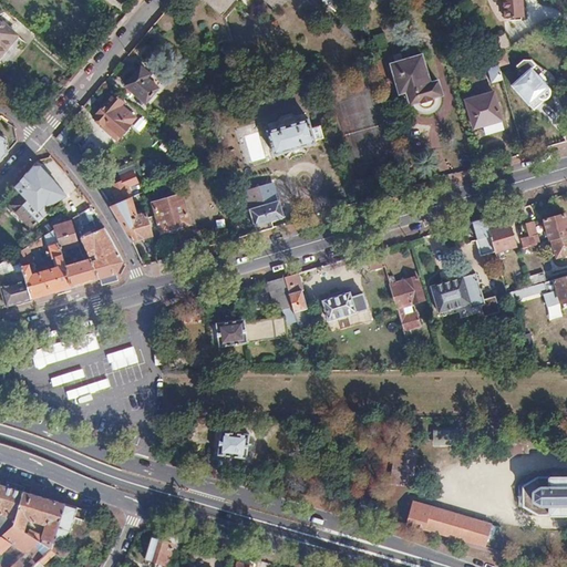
[(232,43),(226,22),(237,9),(230,0),(199,0),(200,4),(212,49),(232,43)]
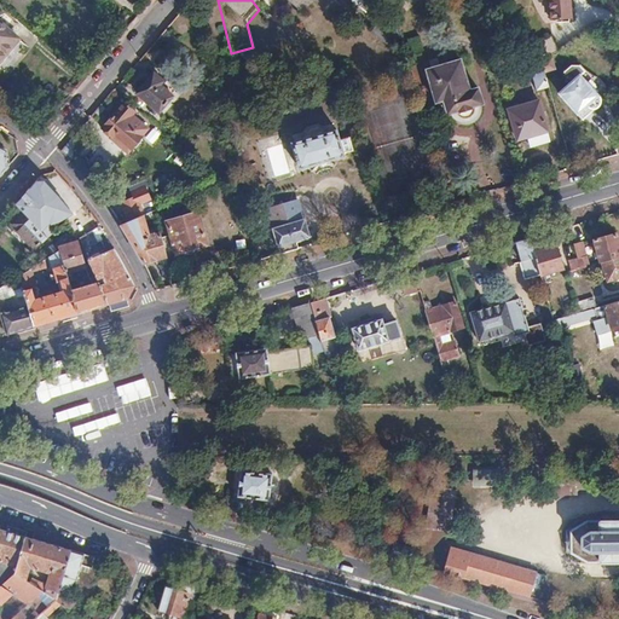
[(252,0),(259,10),(261,7),(258,4),(260,0),(288,0),(305,15),(317,0),(252,0)]
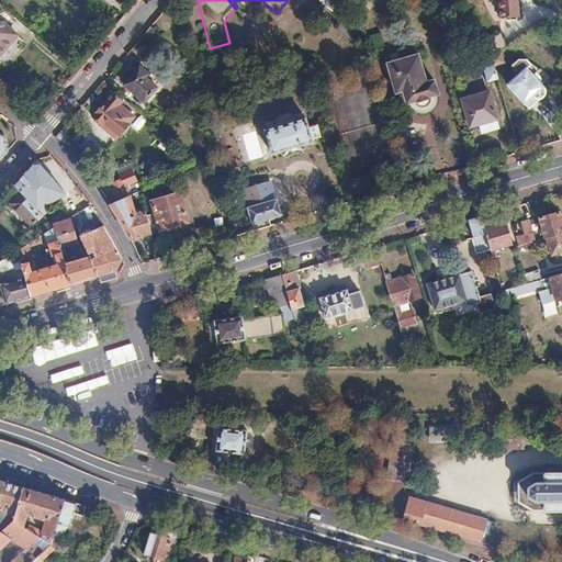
[(519,17),(517,0),(497,0),(499,1),(501,19),(519,17)]
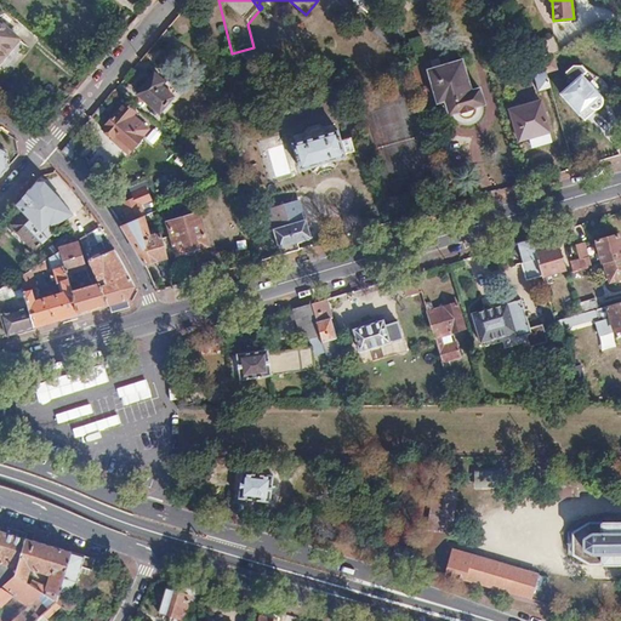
[(376,10),(368,3),(363,9),(382,24),(387,20),(376,10)]
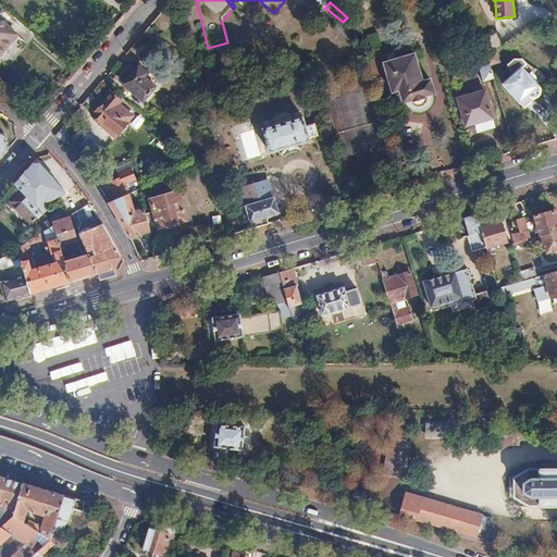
[(359,28),(347,17),(343,22),(337,28),(347,36),(359,28)]
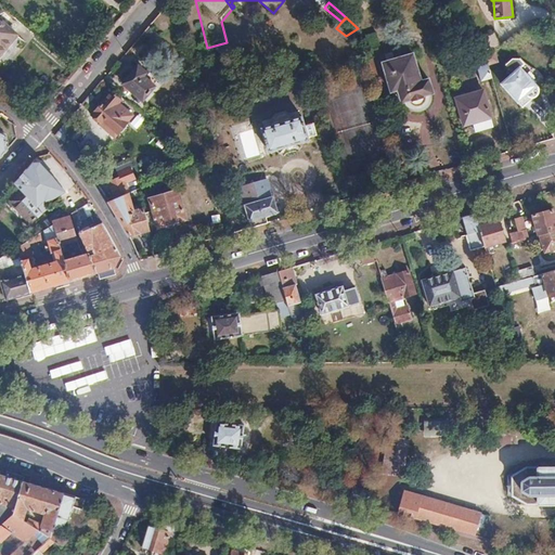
[(0,52),(15,35),(0,22),(0,52)]
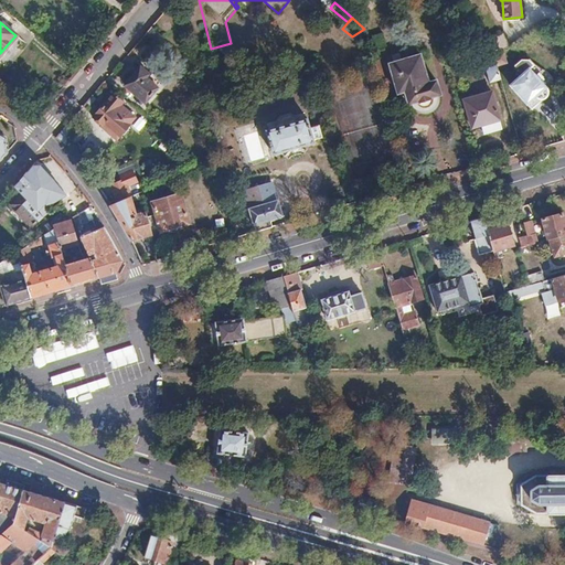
[(494,57),(490,44),(469,27),(464,31),(470,36),(473,34),(479,46),(490,83),(501,80),(494,57)]
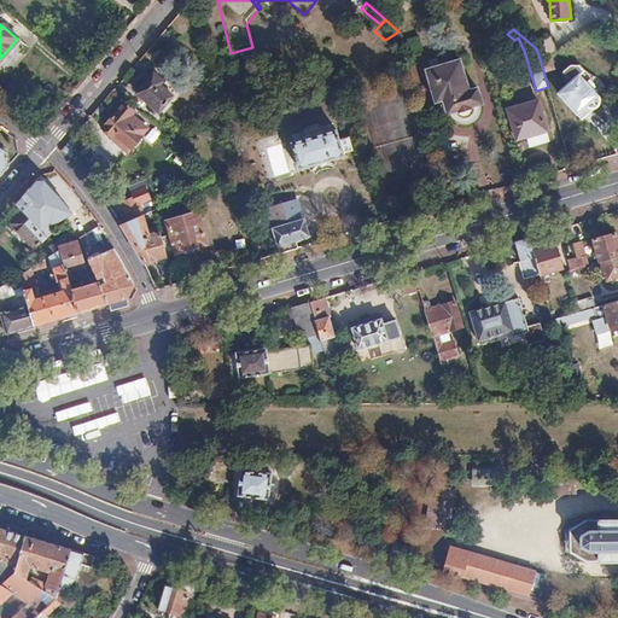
[(394,48),(402,39),(398,31),(385,40),(394,48)]
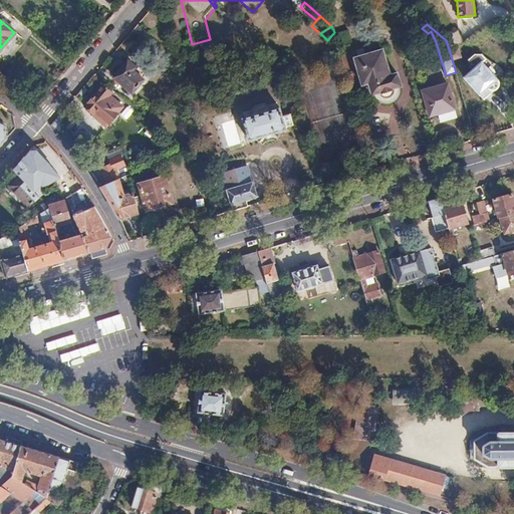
[(466,47),(459,36),(446,40),(450,52),(466,47)]
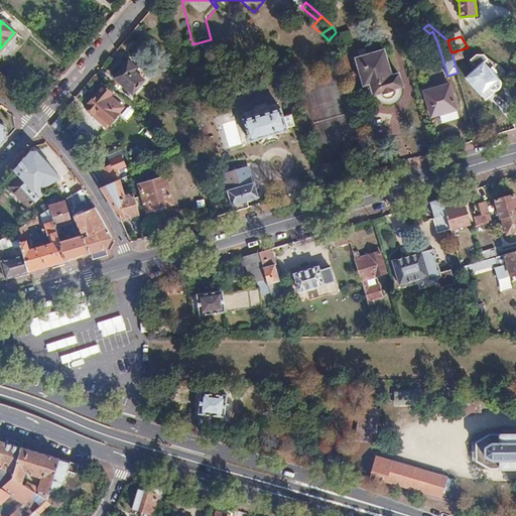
[(389,69),(381,41),(353,49),(361,78),(367,76),(371,90),(378,88),(380,90),(382,92),(384,93),(386,93),(389,93),(391,91),(393,89),(393,88),(394,85),(394,83),(400,81),(395,67),(389,69)]
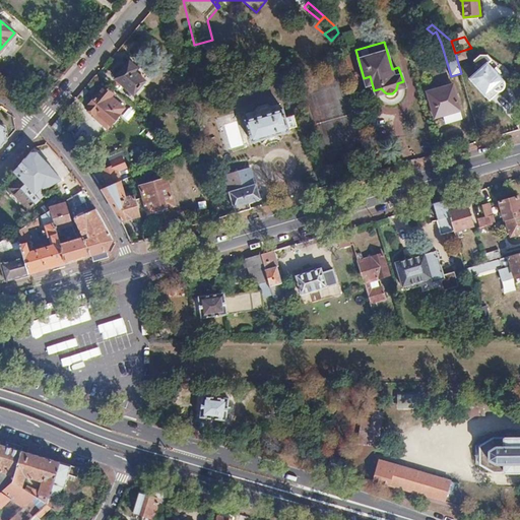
[(469,77),(485,94),(493,89),(496,91),(498,91),(500,91),(502,90),(504,88),(505,86),(505,84),(505,82),(494,70),(501,64),(491,58),(490,59),(485,55),(479,55),(473,60),(480,67),(469,77)]
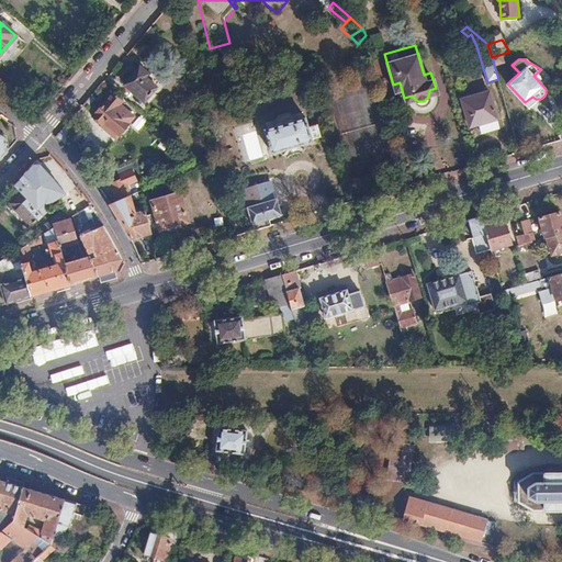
[(124,85),(145,102),(157,88),(146,78),(148,75),(139,67),(124,85)]
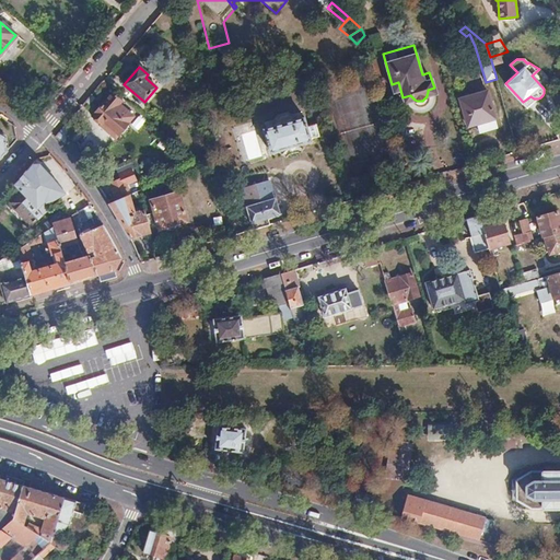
[(496,117),(488,91),(462,100),(468,123),(469,124),(470,125),(471,125),(478,123),(496,117)]
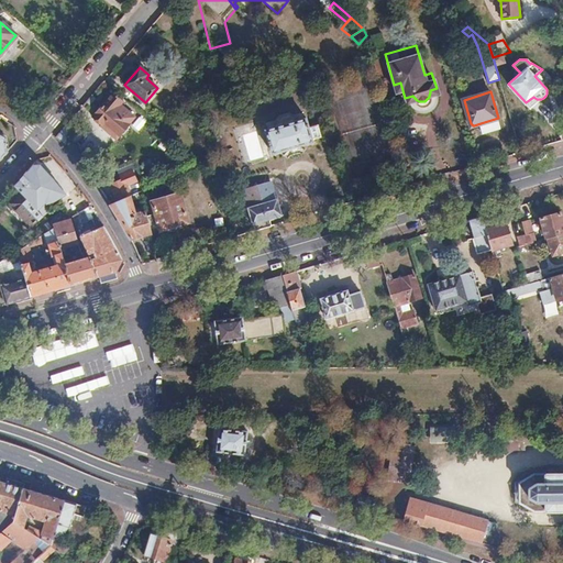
[(135,118),(120,106),(122,103),(112,95),(92,117),(101,125),(103,122),(120,135),(122,134),(124,134),(129,129),(129,125),(135,118)]
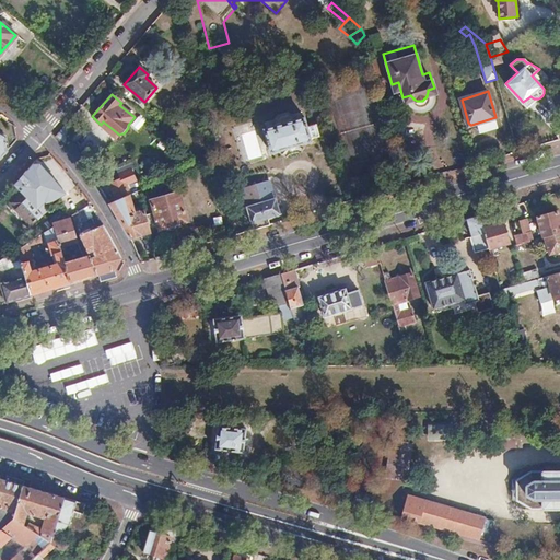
[(498,123),(496,117),(478,123),(480,128),(498,123)]
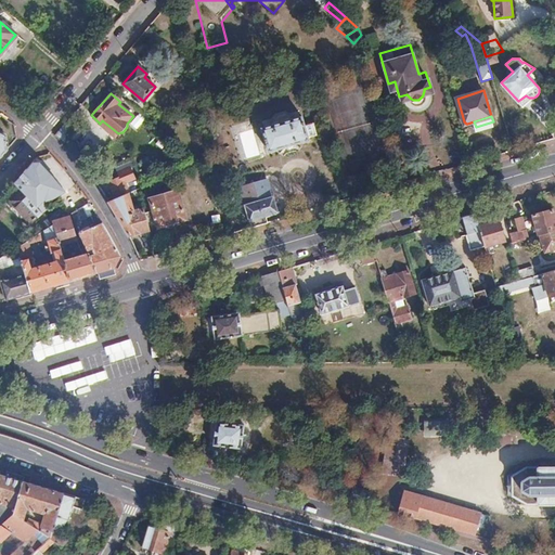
[(269,152),(308,140),(308,138),(317,136),(313,124),(304,126),(301,117),(261,128),(269,152)]
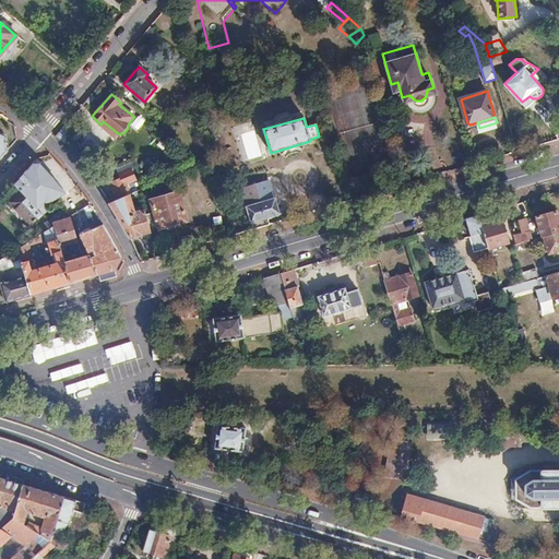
[(0,162),(15,145),(14,132),(0,122),(0,162)]
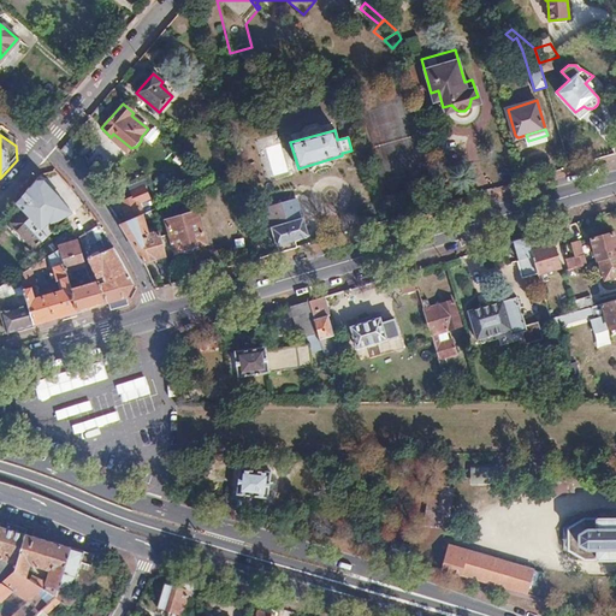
[(279,135),(259,138),(266,178),(286,175),(279,135)]
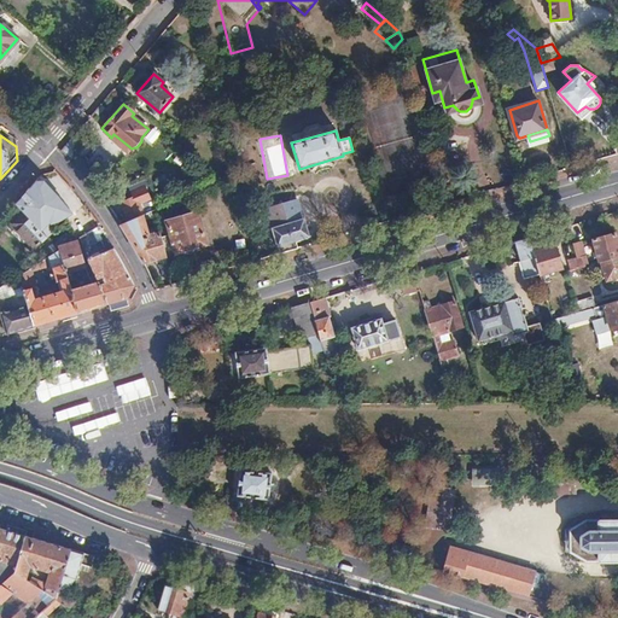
[(180,155),(175,162),(182,168),(188,159),(180,155)]
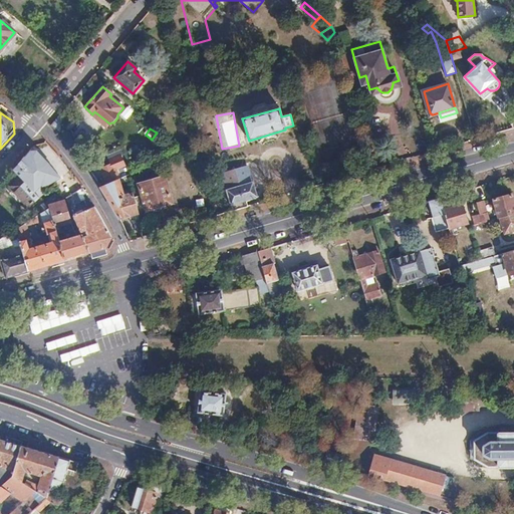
[(13,171),(19,177),(39,198),(44,193),(44,188),(51,187),(60,178),(36,153),(24,164),(22,161),(18,165),(13,171)]
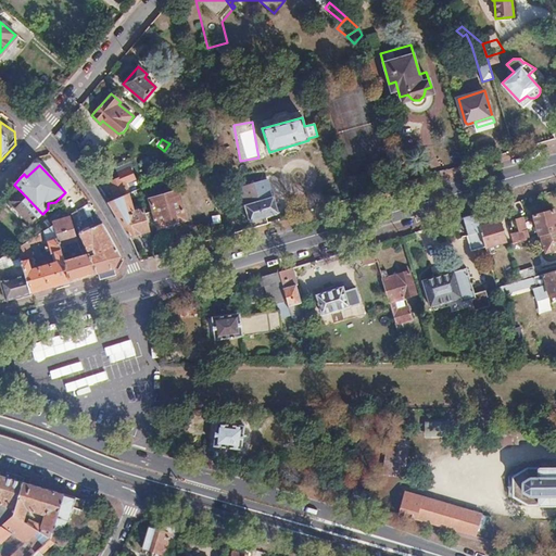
[(127,190),(123,180),(109,187),(114,197),(127,190)]
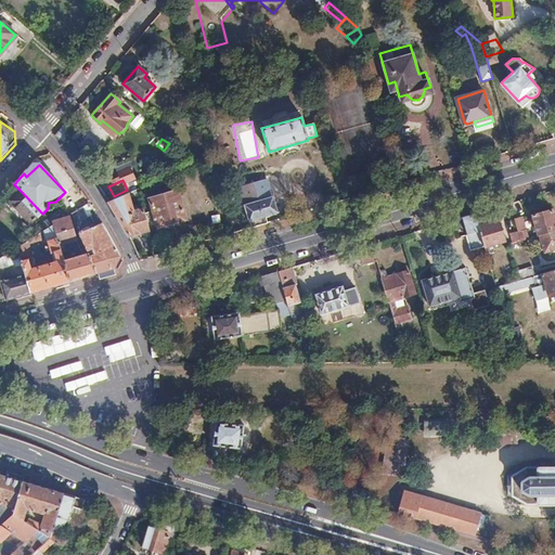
[(276,211),(269,185),(268,180),(242,188),(254,227),(267,223),(265,216),(276,211)]
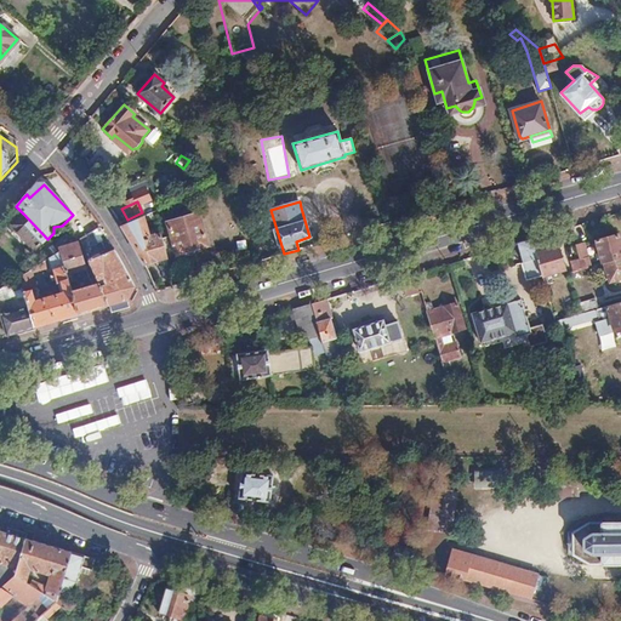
[(47,239),(23,214),(10,224),(15,231),(11,234),(21,245),(26,241),(34,251),(47,239)]
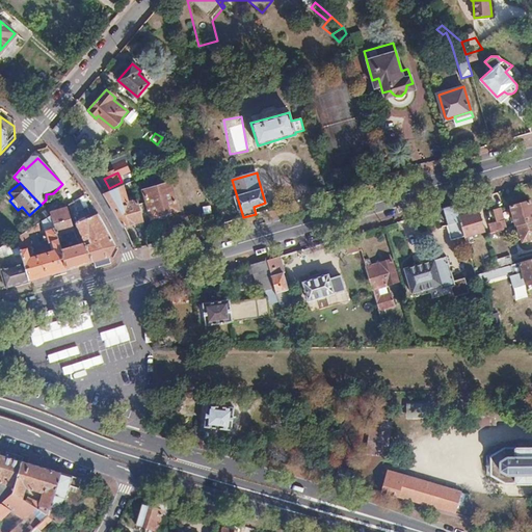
[(143,220),(139,206),(138,201),(136,202),(133,203),(133,201),(128,202),(125,192),(132,189),(130,183),(105,194),(106,197),(113,208),(120,218),(121,221),(123,224),(125,227),(143,220)]
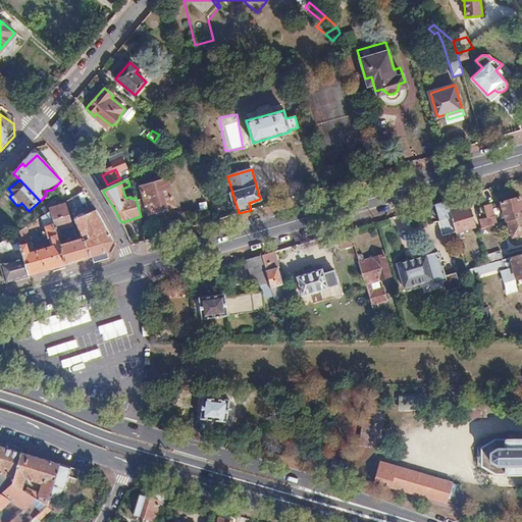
[(175,207),(167,180),(142,189),(145,200),(137,202),(141,216),(175,207)]
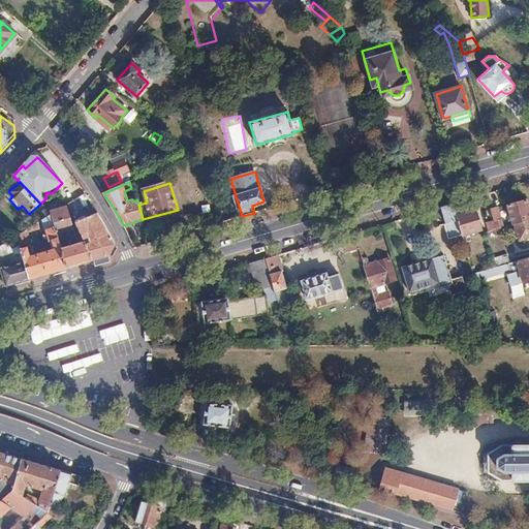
[(94,209),(88,198),(84,193),(68,204),(71,212),(85,207),(87,212),(94,209)]
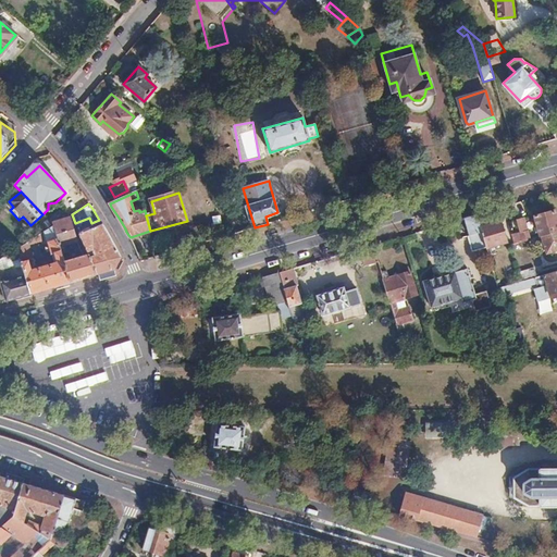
[(556,230),(556,219),(554,209),(535,215),(541,235),(556,230)]
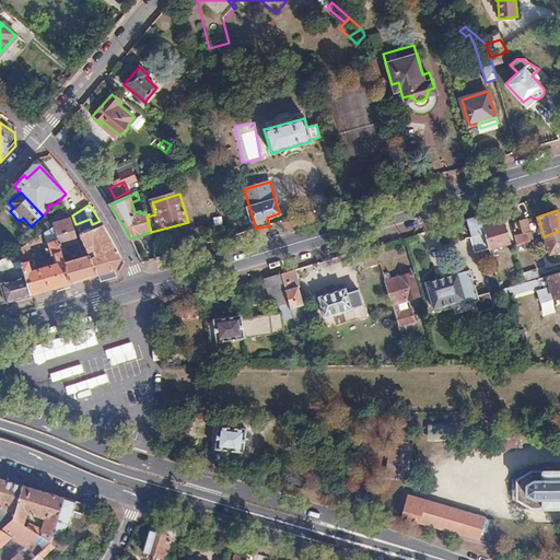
[(482,228),(479,216),(466,219),(471,235),(483,232),(482,228)]
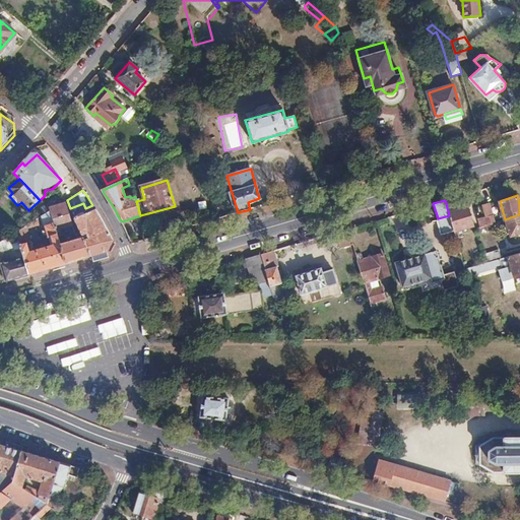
[(85,242),(82,237),(77,239),(71,224),(71,223),(65,203),(48,208),(50,210),(65,263),(91,256),(85,242)]
